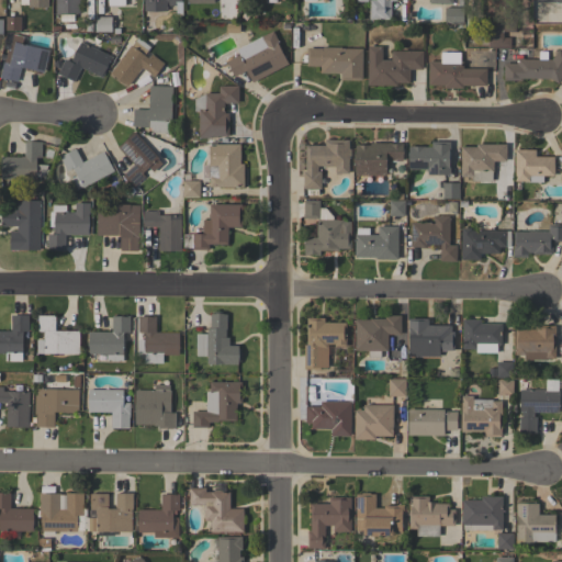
[(56,0),(81,0),(81,13),(56,13),(56,0)]
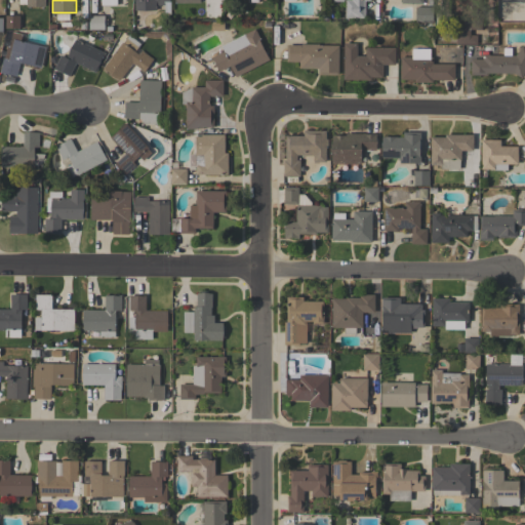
[(134,0),(169,0),(169,5),(156,5),(156,10),(134,10),(134,0)]
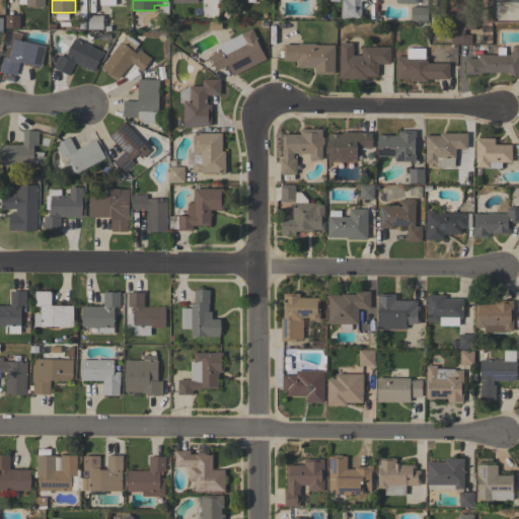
[(366,0),(366,1),(361,1),(361,17),(342,17),(342,0),(340,0),(340,1),(326,1),(326,0),(366,0)]
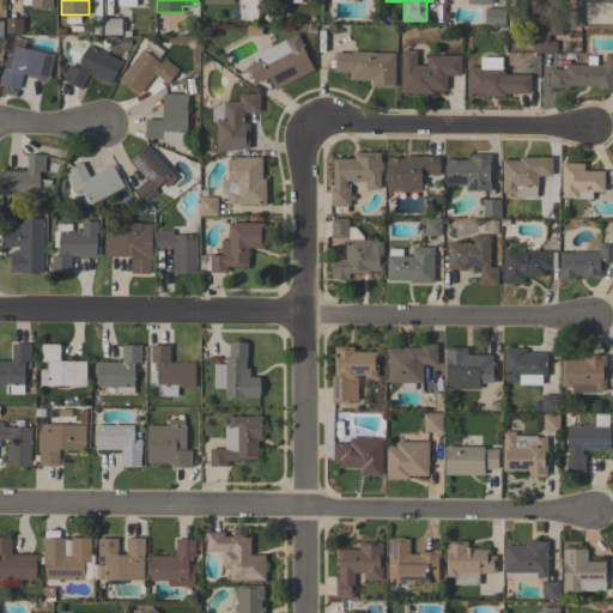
[(563,0),(563,35),(548,35),(548,41),(557,41),(557,52),(533,52),(533,44),(528,44),(528,24),(536,24),(536,17),(539,17),(539,6),(535,6),(535,0),(563,0)]
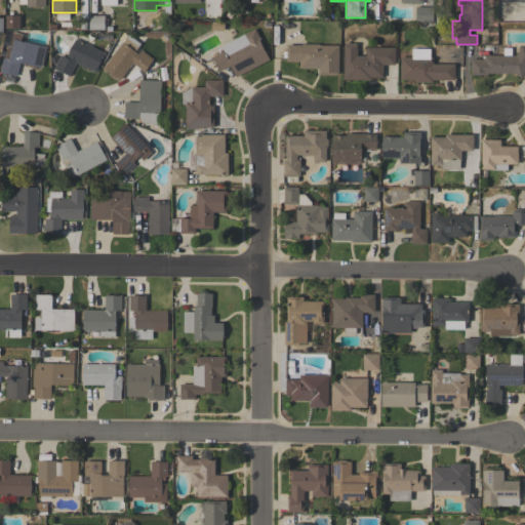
[(524,0),(524,12),(524,2),(500,2),(499,0),(524,0)]
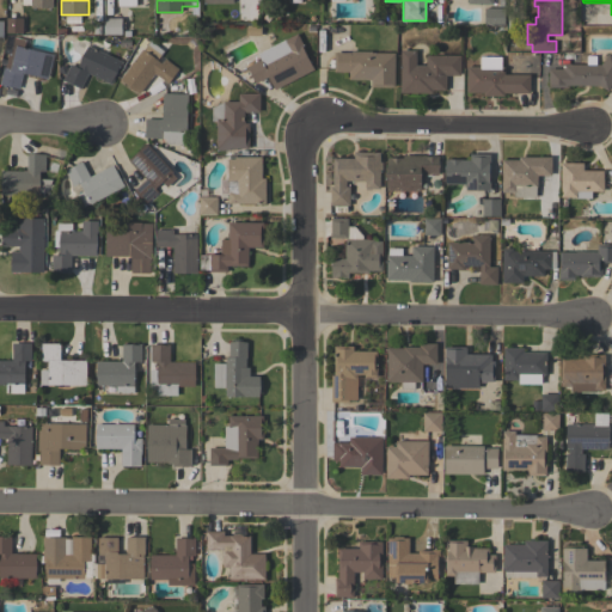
[(505,8),(505,26),(484,25),(484,8),(505,8)]
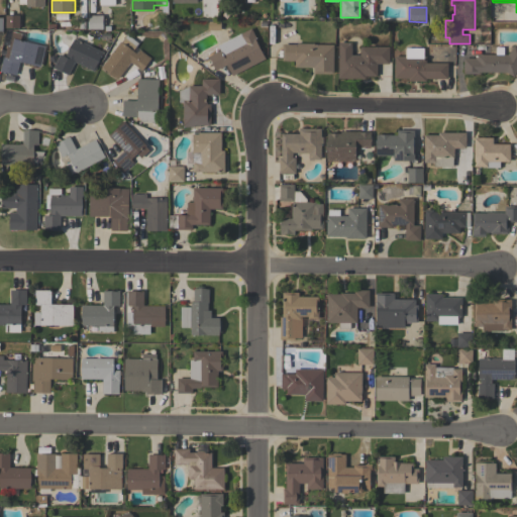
[(19,15),(19,28),(5,27),(5,15),(19,15)]
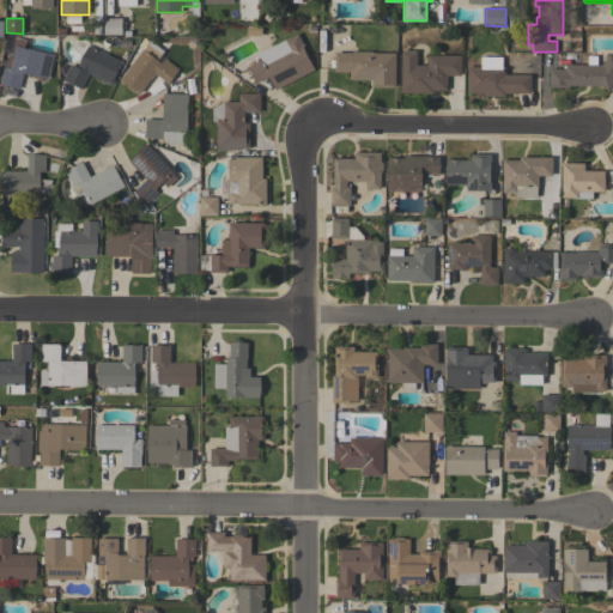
[(122,18),(121,35),(104,35),(104,18),(122,18)]
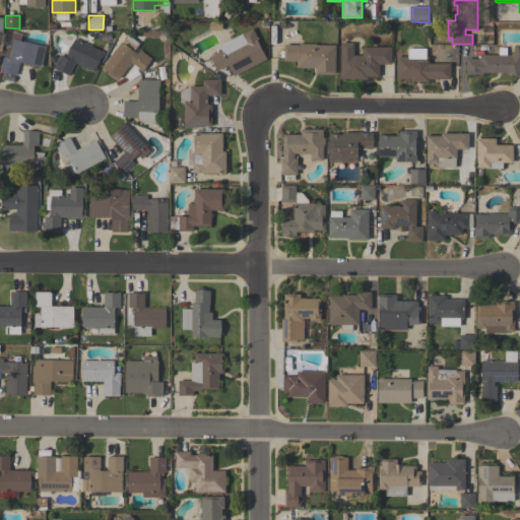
[(234,76),(229,65),(216,71),(209,57),(221,51),(219,47),(241,36),(240,35),(252,28),(257,38),(256,39),(266,59),(234,76)]
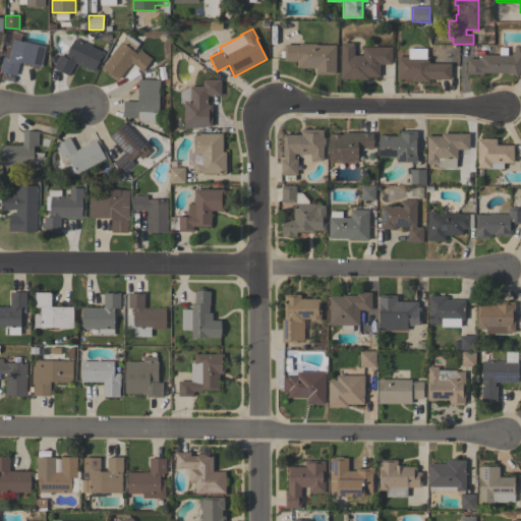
[(45,47),(40,67),(18,62),(15,75),(0,72),(6,47),(8,47),(11,32),(21,35),(20,41),(45,47)]
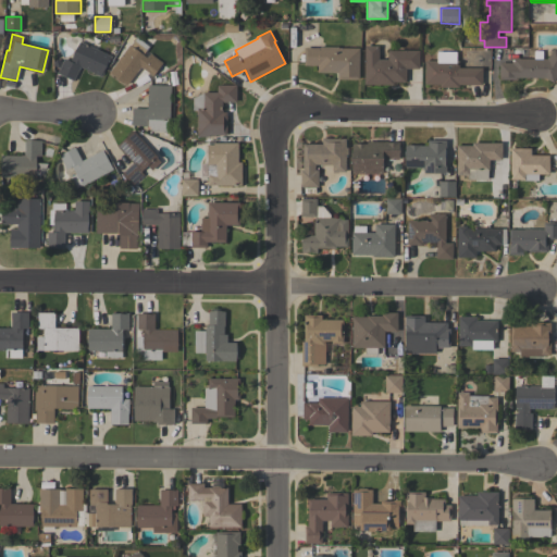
[(128,45),(130,46),(136,37),(149,47),(146,50),(162,63),(152,76),(140,66),(126,85),(109,72),(128,45)]
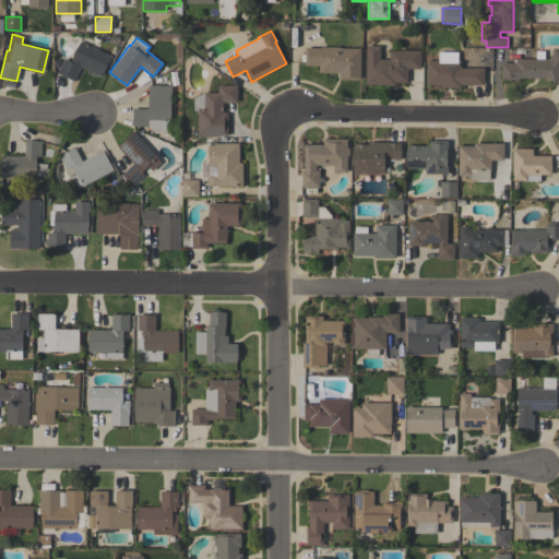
[(111,57),(102,76),(80,67),(73,81),(58,73),(64,59),(70,61),(80,42),(111,57)]
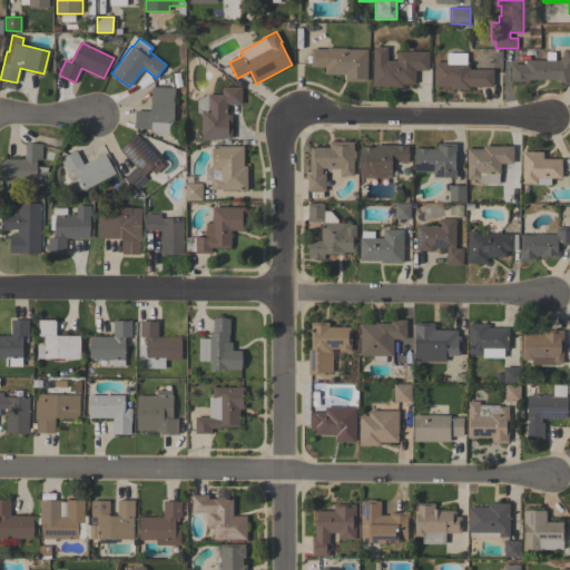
[(373,47),(387,47),(387,61),(396,61),(396,51),(429,51),(429,70),(415,70),(415,84),(402,84),(402,87),(372,87),(373,47)]
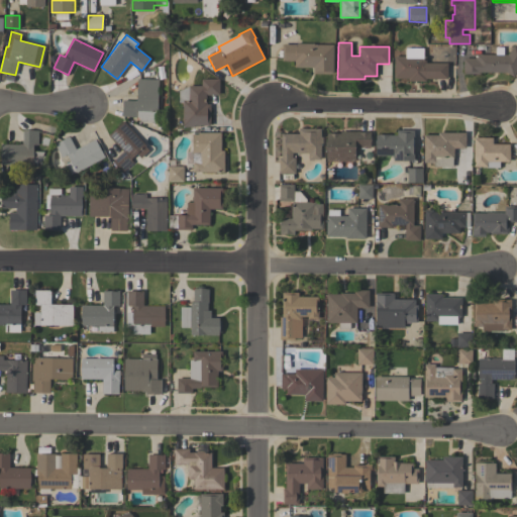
[(333,74),(313,74),(313,67),(295,67),(295,61),(282,61),(283,44),(297,44),(297,43),(314,43),(314,44),(333,44),(333,74)]
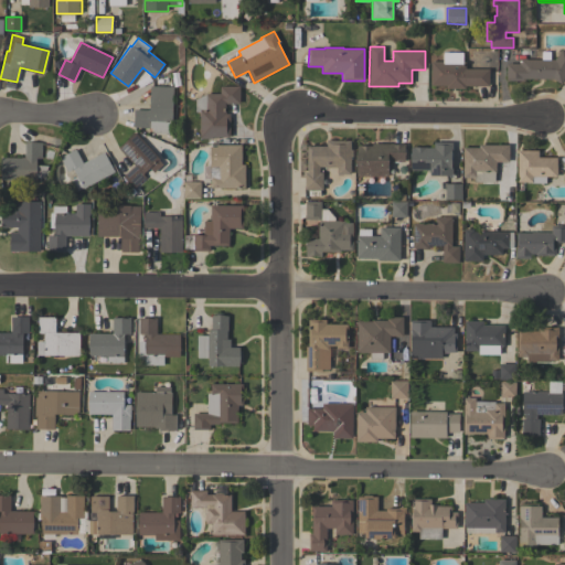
[(524,78),(524,81),(505,81),(507,63),(519,64),(519,62),(521,63),(521,60),(542,60),(542,52),(550,52),(550,60),(555,60),(561,49),(564,51),(564,75),(561,84),(553,80),(524,78)]
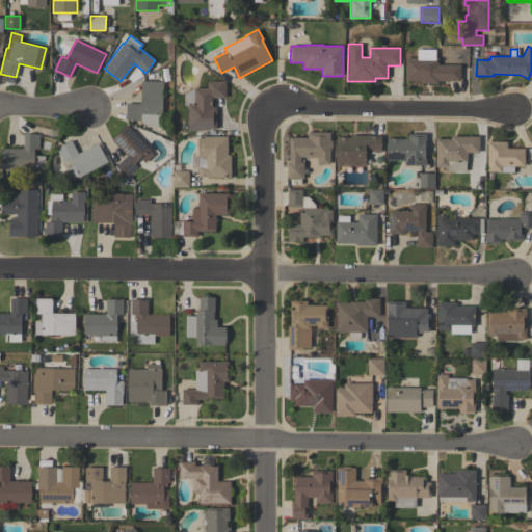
[(460,65),(460,81),(437,81),(437,83),(421,83),(421,81),(405,81),(405,58),(417,58),(417,50),(435,50),(435,58),(439,58),(439,64),(460,65)]
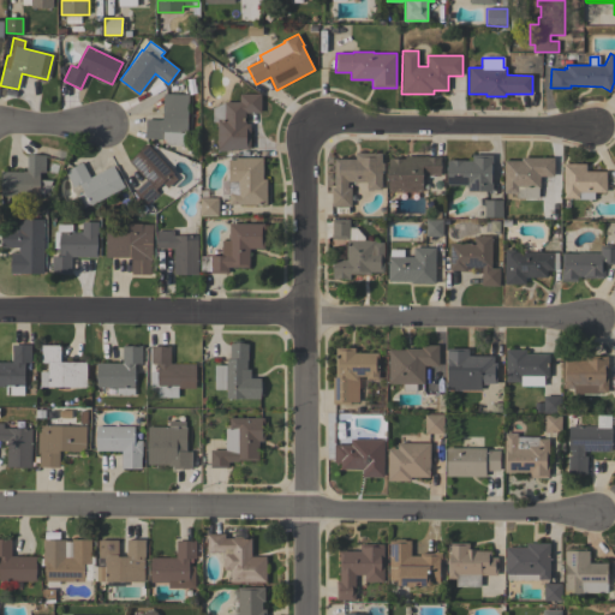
[(145,119),(163,120),(163,94),(187,95),(187,145),(166,145),(166,138),(145,138),(145,119)]
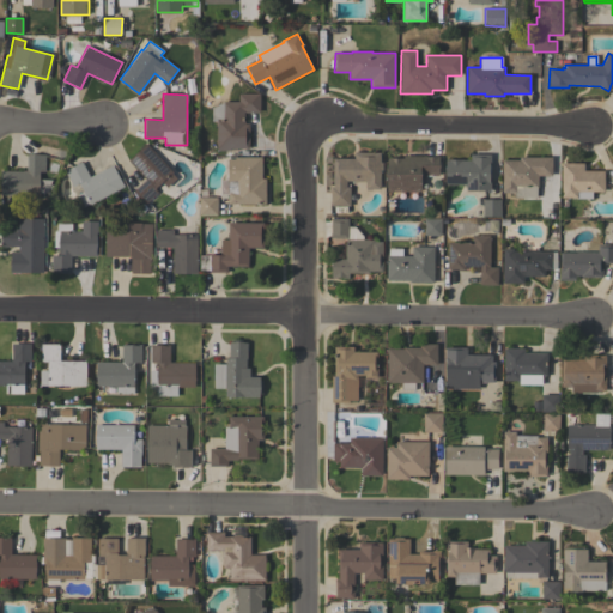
[(238,102),(238,93),(260,93),(260,113),(244,113),(244,123),(249,123),(249,149),(231,149),(231,150),(218,151),(218,149),(217,149),(217,121),(212,121),(212,108),(224,102),(238,102)]
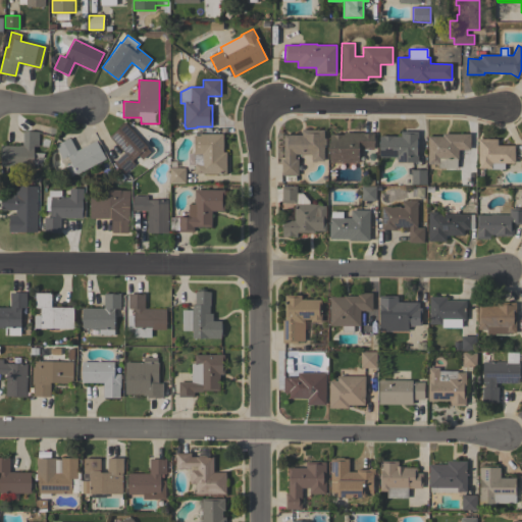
[(109,137),(124,122),(147,147),(146,147),(150,152),(142,160),(138,155),(132,160),(135,163),(123,173),(113,162),(124,153),(109,137)]
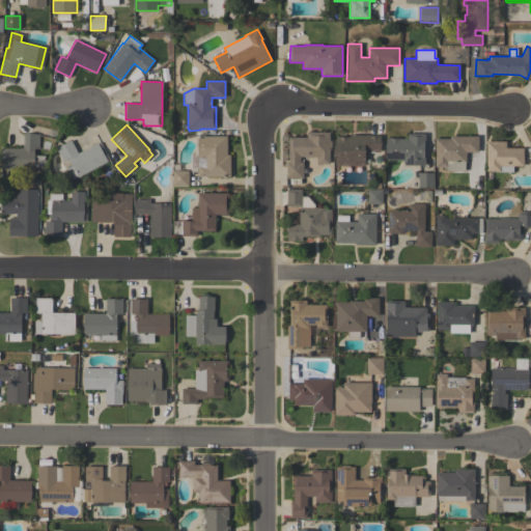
[(288,137),(307,137),(307,132),(332,132),(331,149),(329,149),(329,164),(323,164),(323,165),(316,165),(316,157),(301,157),(301,162),(303,162),(303,178),(298,178),(298,182),(290,182),(290,178),(286,178),(286,162),(288,162),(288,137)]
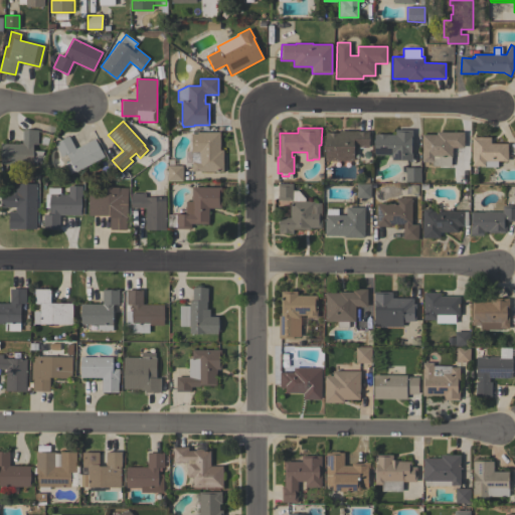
[(22,144),(22,130),(37,130),(37,144),(33,144),(33,151),(43,151),(40,161),(33,161),(33,165),(1,164),(1,143),(22,144)]
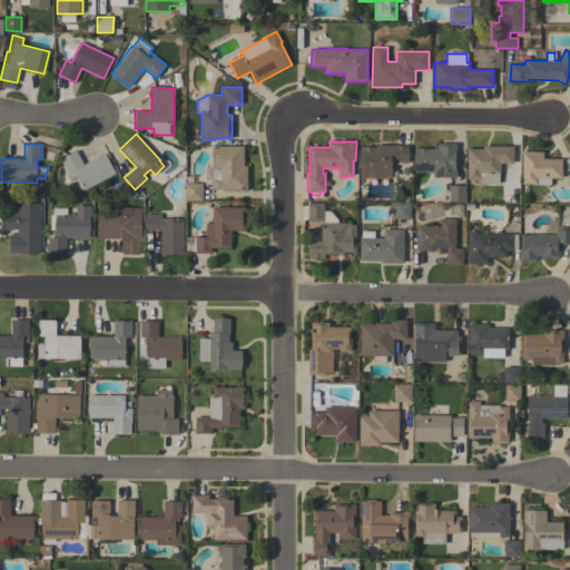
[(438,149),(438,144),(457,144),(457,177),(433,177),(433,172),(414,172),(414,148),(438,149)]
